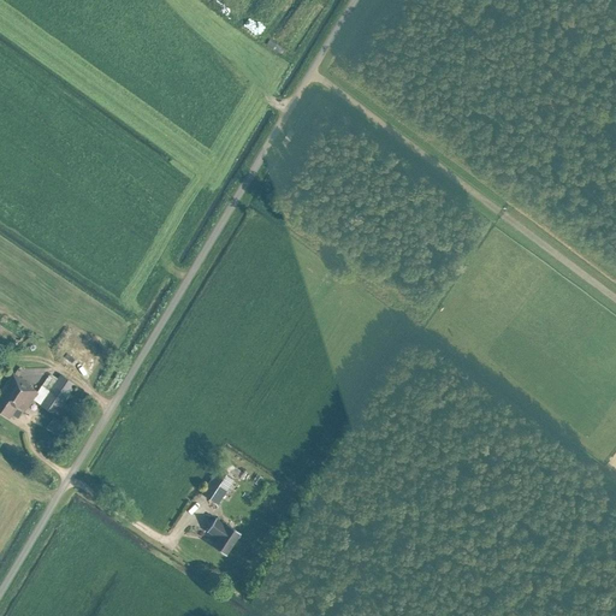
[(182,0),(193,11),(203,0),(182,0)]
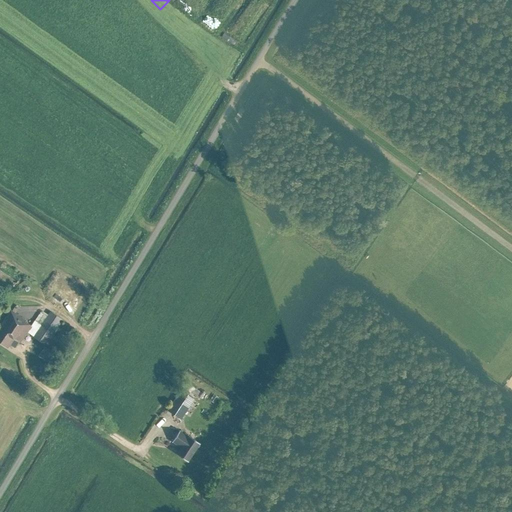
[(11,289),(16,281),(0,270),(0,288),(1,289),(3,285),(11,289)]
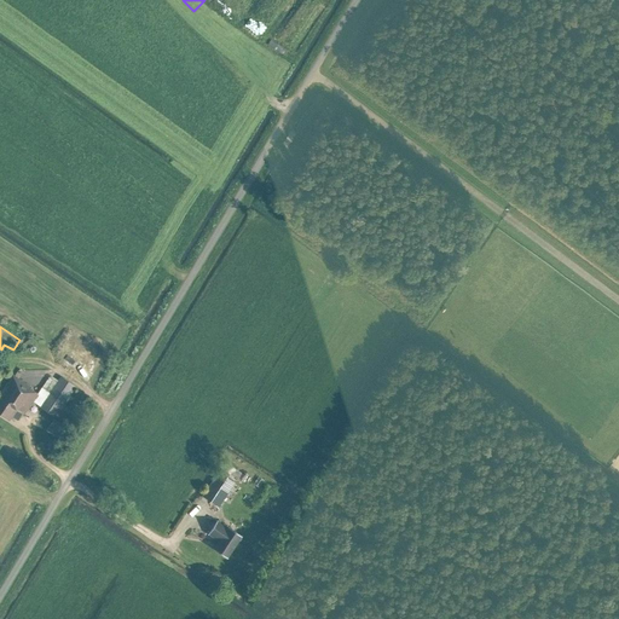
[(58,380),(50,374),(36,393),(29,389),(30,387),(12,375),(0,392),(0,414),(9,420),(11,416),(17,420),(21,414),(22,415),(32,401),(40,406),(39,406),(53,417),(74,386),(61,376),(58,380)]
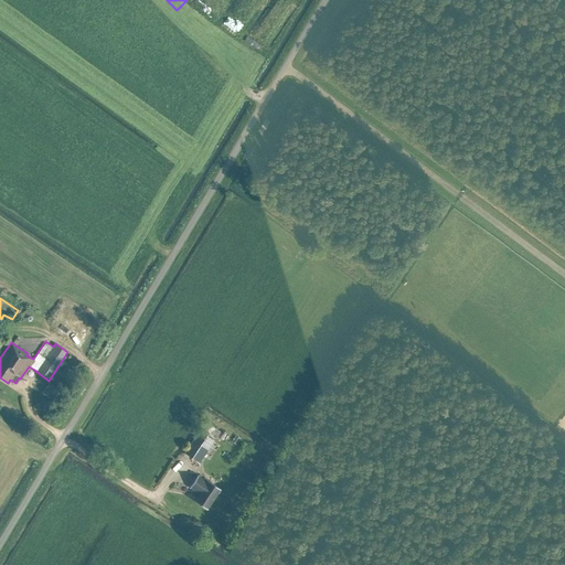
[(51,398),(57,388),(49,382),(42,392),(51,398)]
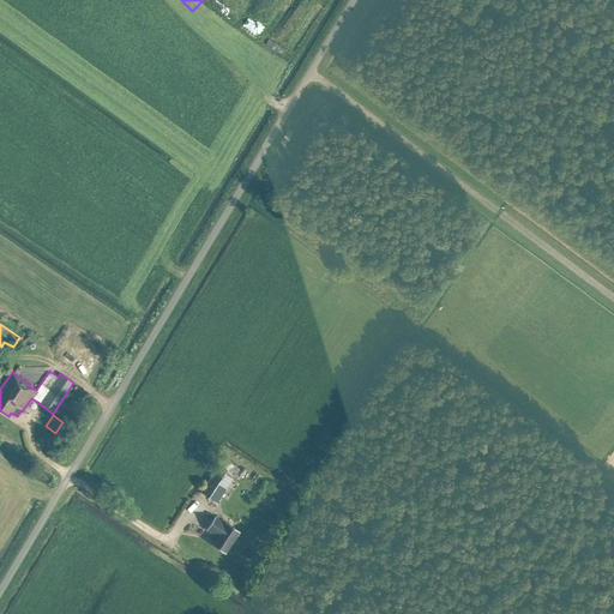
[(234,477),(239,469),(223,458),(217,467),(234,477)]
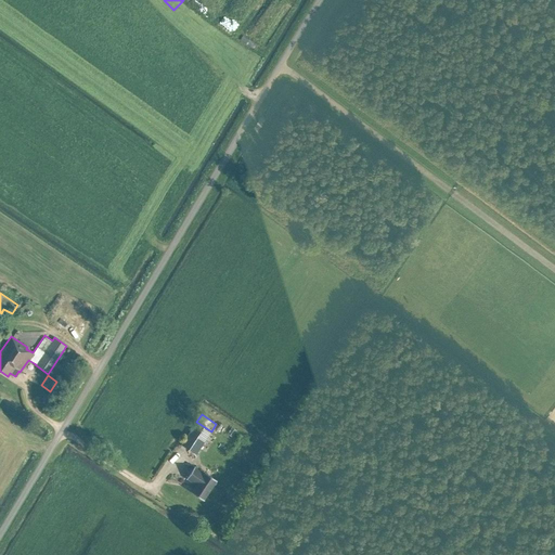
[(195,454),(209,433),(195,423),(181,444),(195,454)]
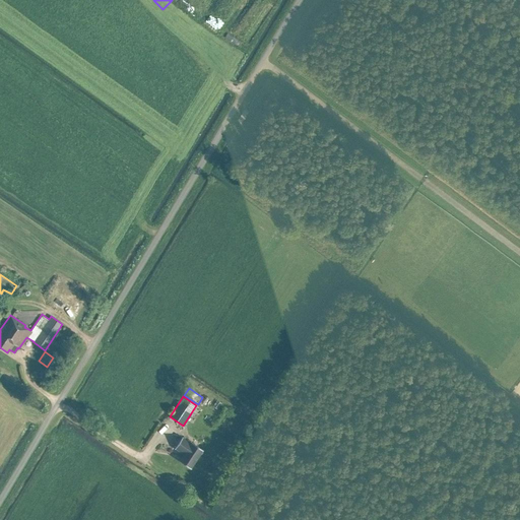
[(191,443),(181,437),(174,448),(184,454),(179,461),(190,468),(202,450),(191,443)]
